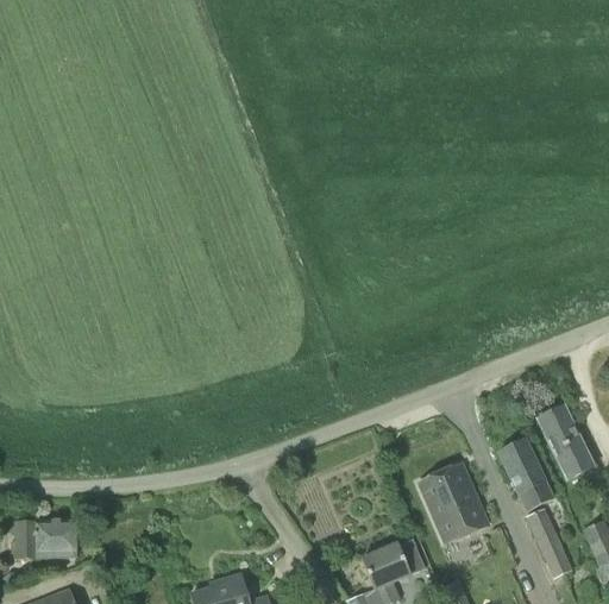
[(565,478),(592,465),(563,406),(537,419),(565,478)]
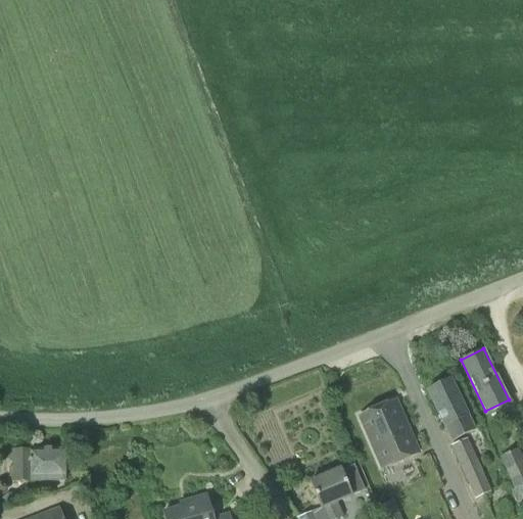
[(449,377),(427,387),(452,438),(474,427),(449,377)]
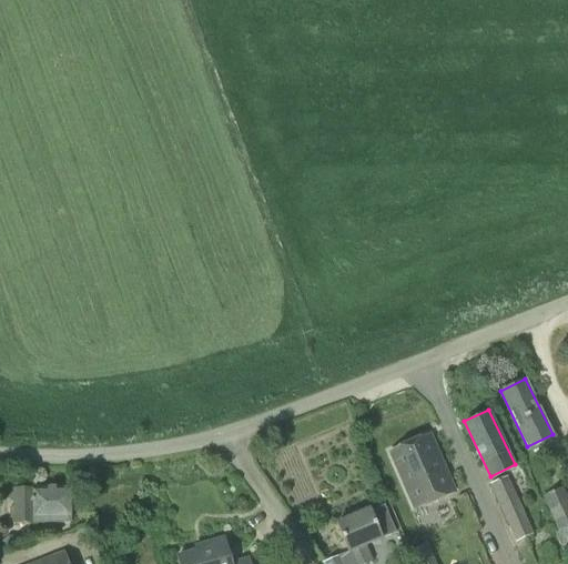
[(413,505),(454,487),(429,431),(388,449),(413,505)]
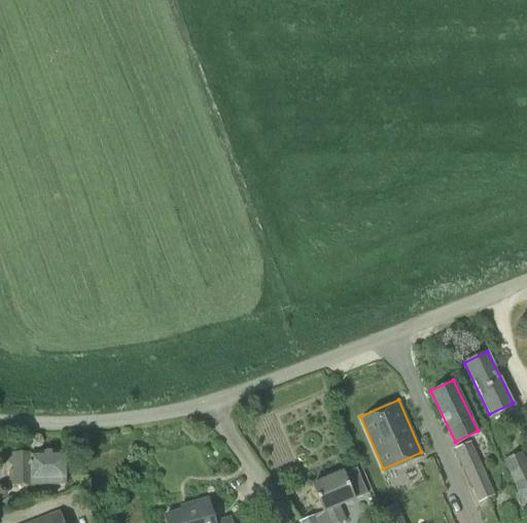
[(473,488),(479,499),(487,495),(494,492),(479,458),(470,439),(454,446),(473,488)]
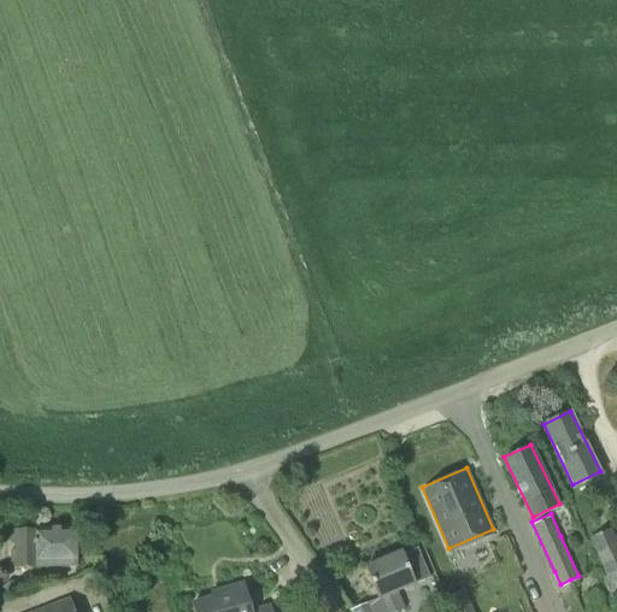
[(588,535),(606,572),(603,575),(613,601),(616,599),(616,536),(612,524),(588,535)]
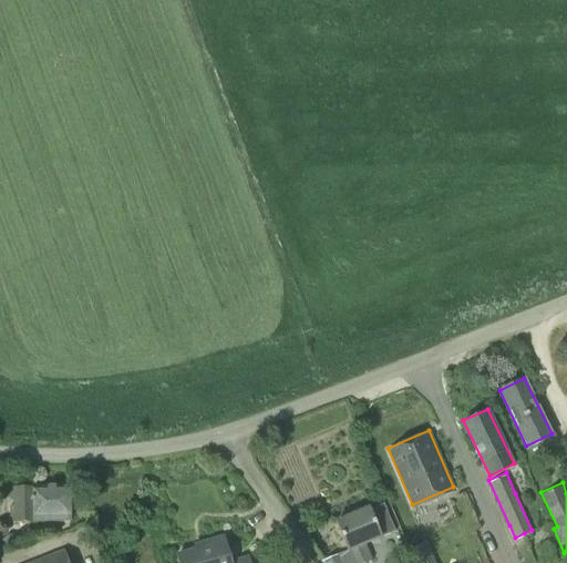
[(42,520),(42,484),(13,484),(14,520),(42,520)]
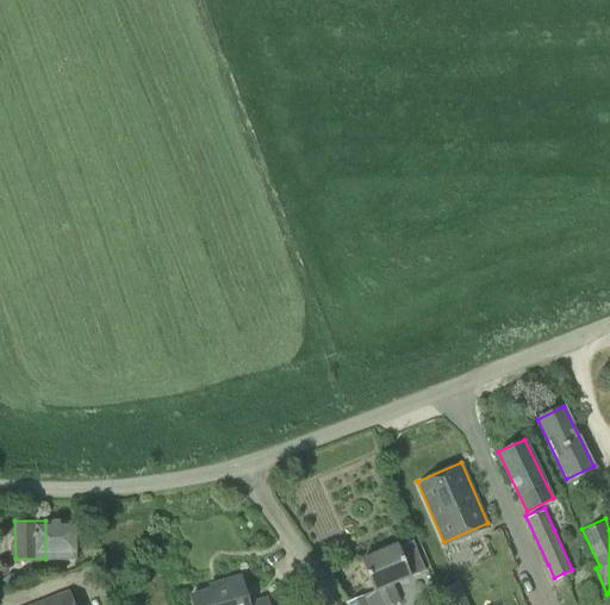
[(45,521),(45,559),(76,559),(75,521),(45,521)]
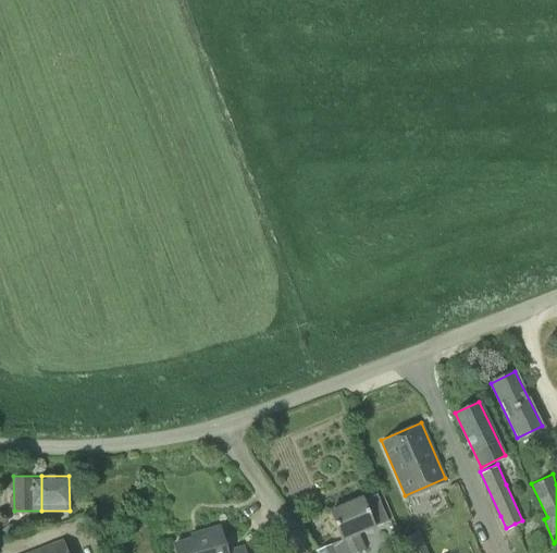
[(331,511),(342,539),(345,538),(350,552),(351,552),(366,548),(359,532),(388,520),(378,493),(364,499),(363,498),(331,511)]
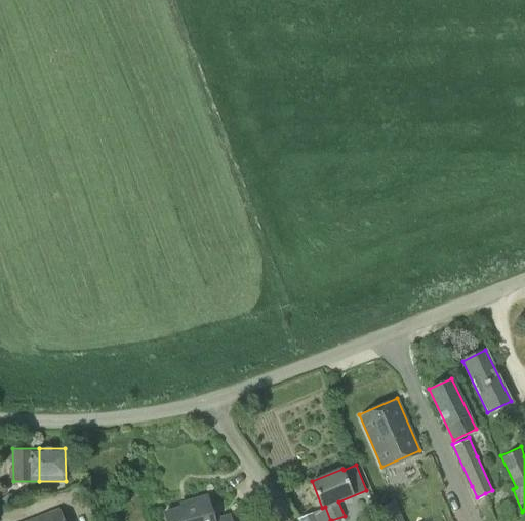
[(231,520),(230,514),(213,519),(206,494),(187,501),(188,505),(164,512),(166,520),(231,520)]
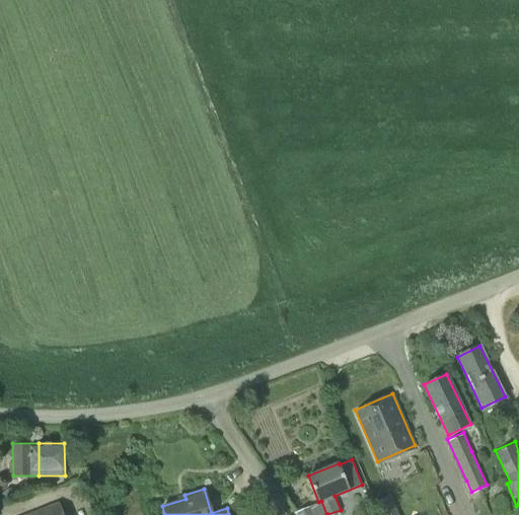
[(63,514),(59,503),(24,514),(63,514)]
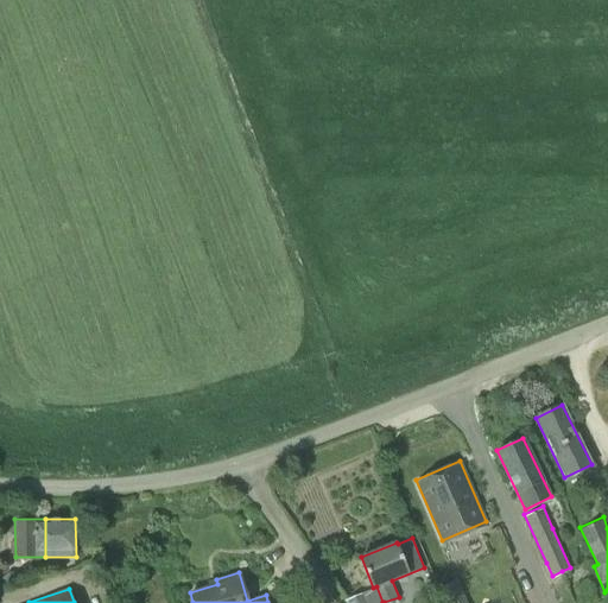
[(365,602),(361,592),(346,600),(347,602),(365,602)]
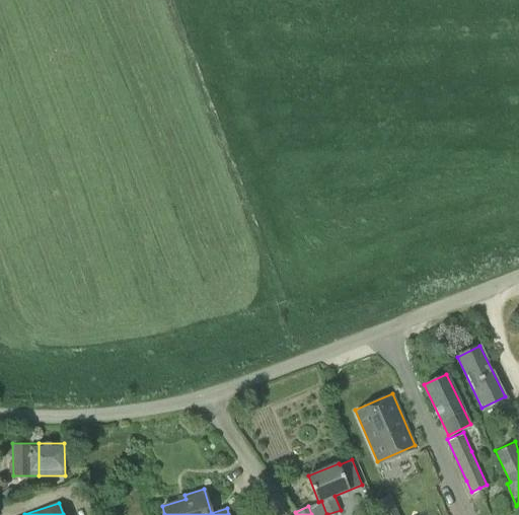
All buildings are outlined.
